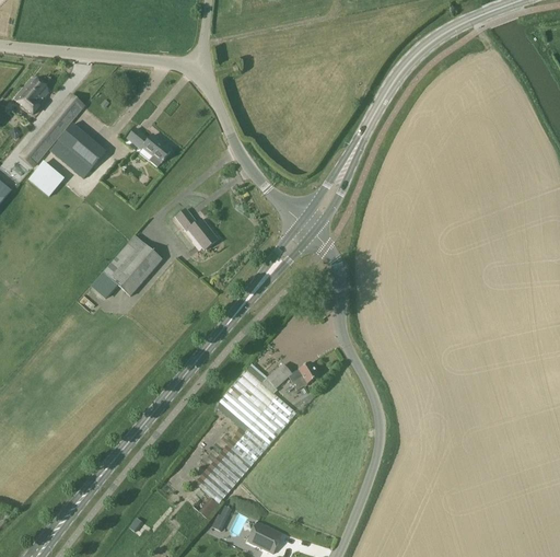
[(39,105),(37,104),(48,92),(31,78),(13,99),(33,114),(39,105)]
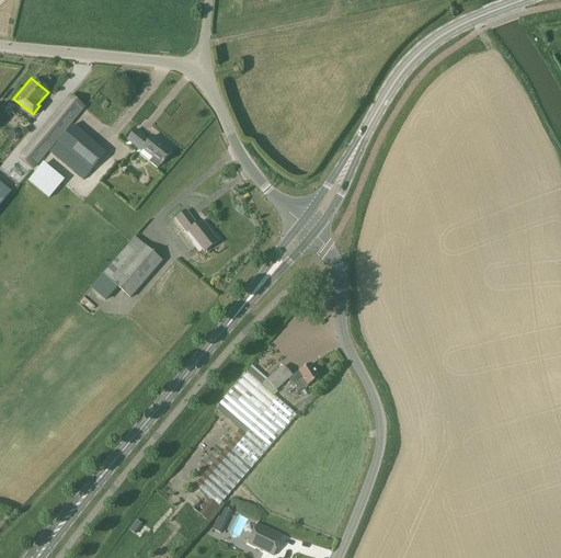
[(70,94),(20,155),(33,166),(83,105),(70,94)]
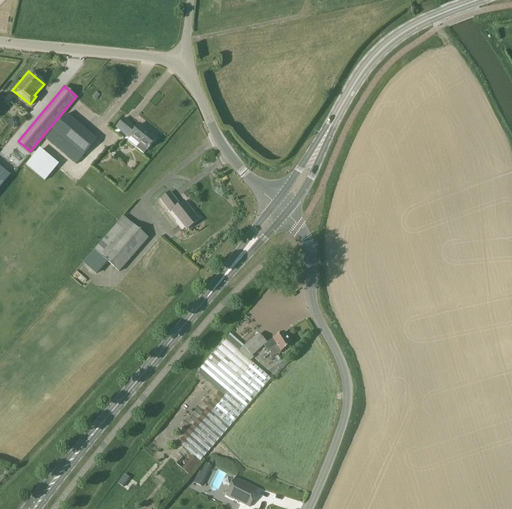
[(44,137),(45,137),(76,163),(97,138),(66,112),(44,137)]
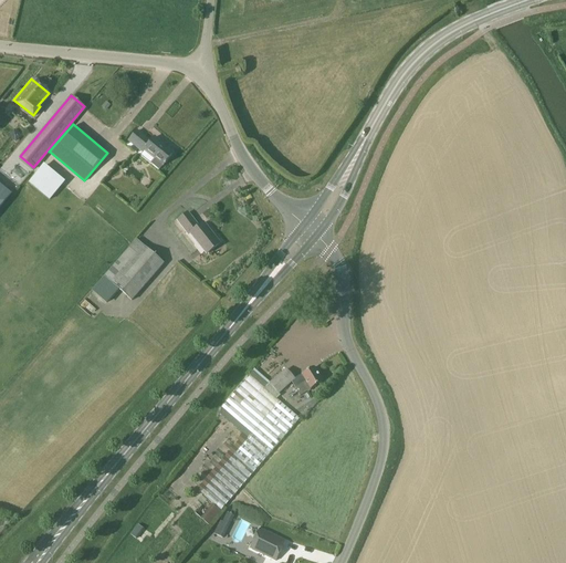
[(128,139),(143,152),(144,149),(154,157),(150,163),(158,168),(163,164),(174,150),(154,135),(150,139),(137,129),(128,139)]
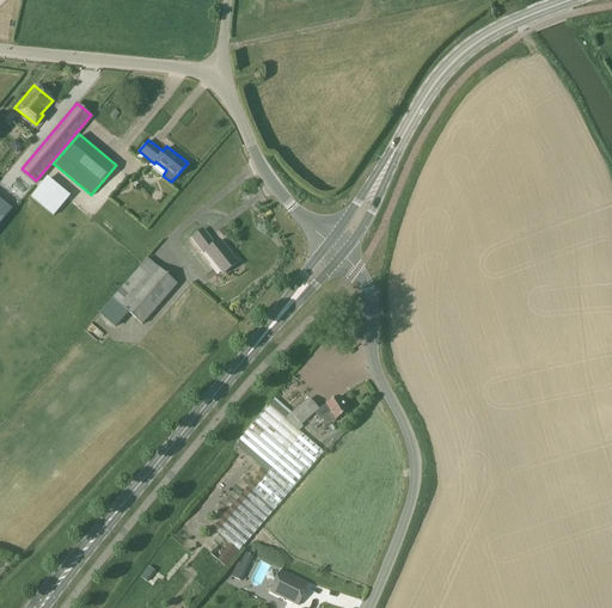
[(0,178),(7,185),(14,177),(11,173),(19,165),(16,161),(0,177),(0,178)]
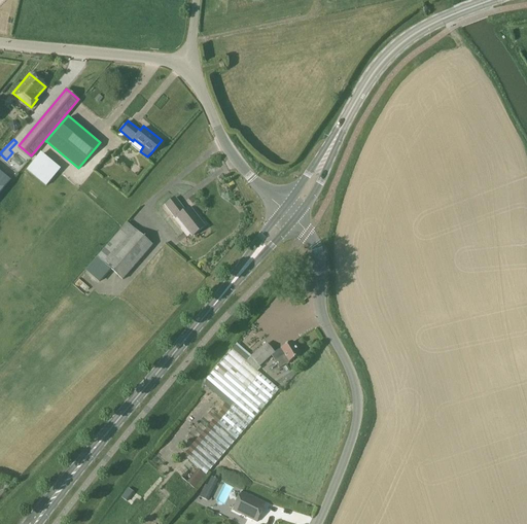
[(40,150),(26,168),(46,184),(61,167),(40,150)]
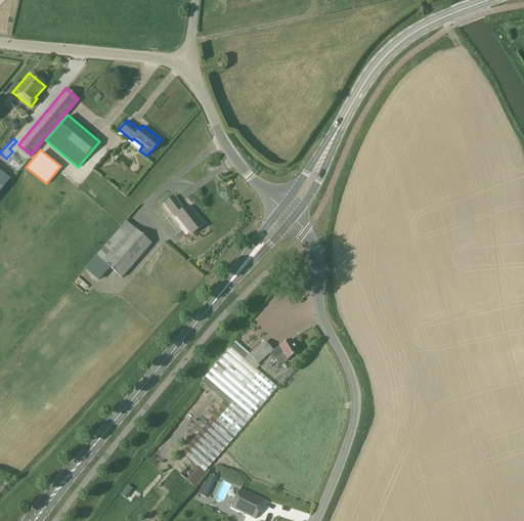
[(0,188),(10,176),(0,168),(0,188)]
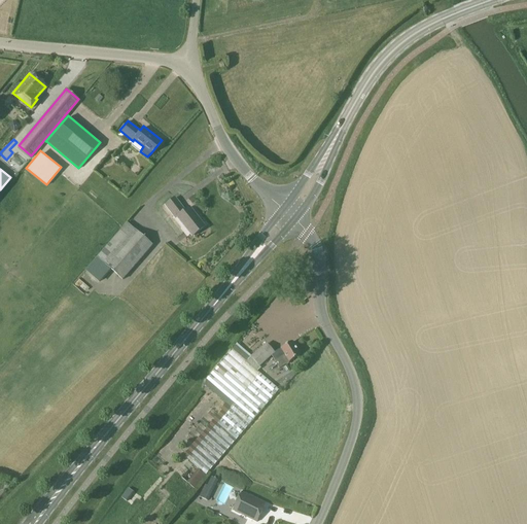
[(165,204),(175,216),(177,215),(192,235),(204,225),(188,206),(184,210),(174,197),(165,204)]
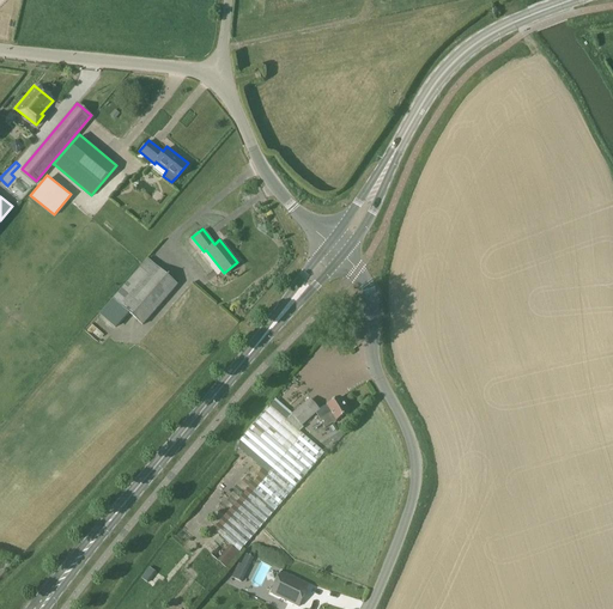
[(99,312),(116,327),(128,312),(141,324),(177,284),(147,257),(111,297),(111,298),(99,312)]
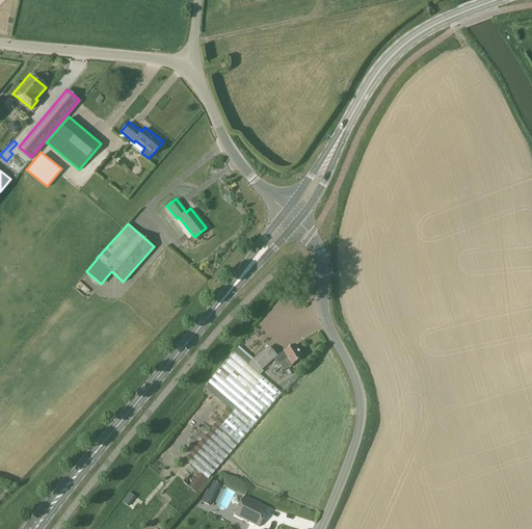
[(260,373),(263,370),(262,368),(274,358),(277,363),(276,363),(282,371),(292,365),(291,364),(302,358),(294,343),(283,350),(276,354),(268,345),(253,359),(248,363),(234,351),(208,381),(237,405),(189,461),(208,477),(282,392),(260,373)]
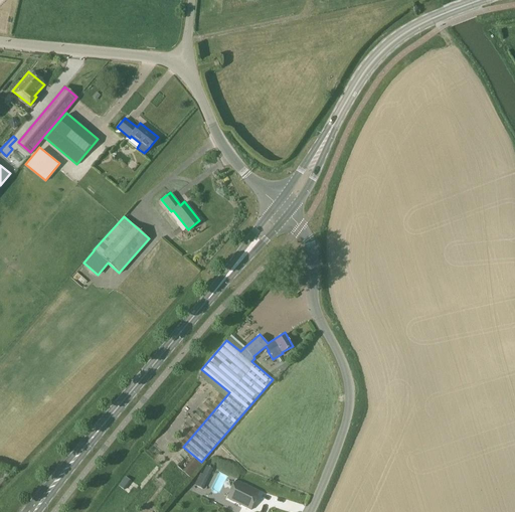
[(200,463),(193,457),(182,470),(190,476),(200,463)]
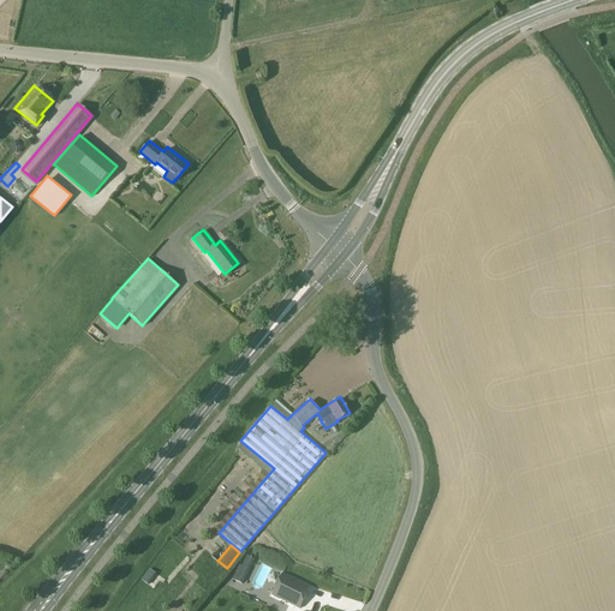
[(255,557),(246,553),(234,579),(243,582),(255,557)]
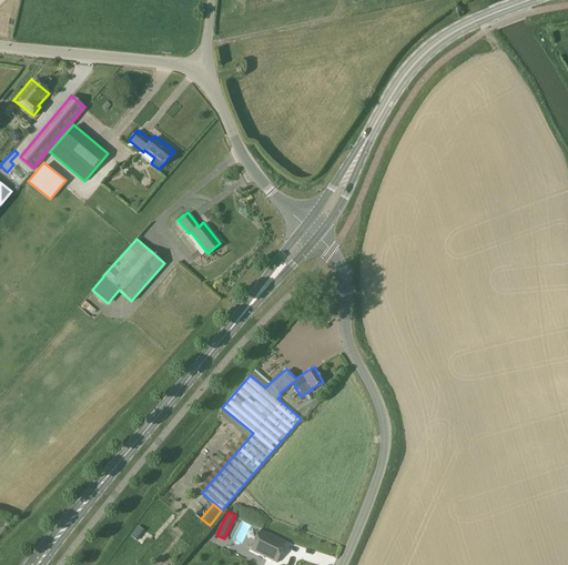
[(140,524),(133,533),(142,541),(150,531),(140,524)]
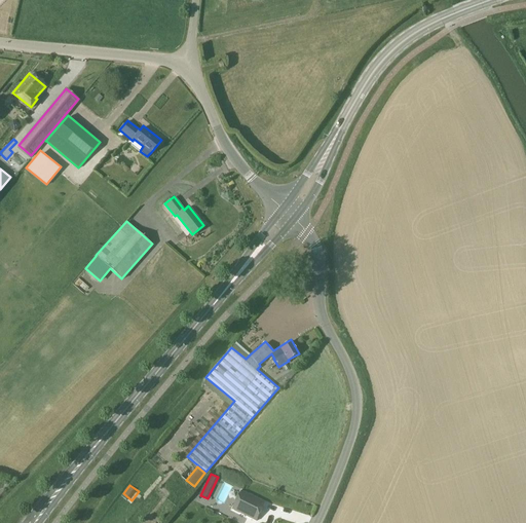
[(240,488),(232,507),(257,519),(264,502),(265,500),(240,488)]
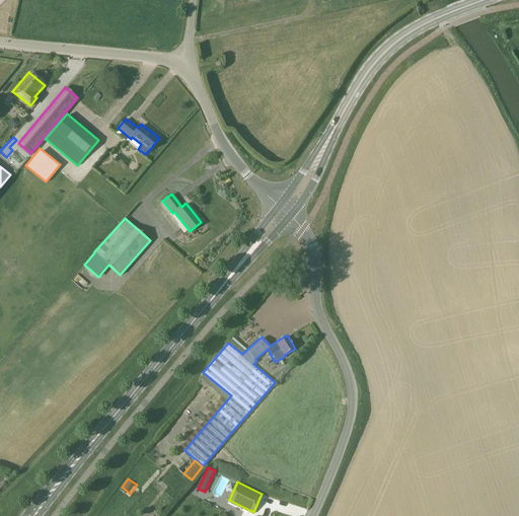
All buildings are outlined.
